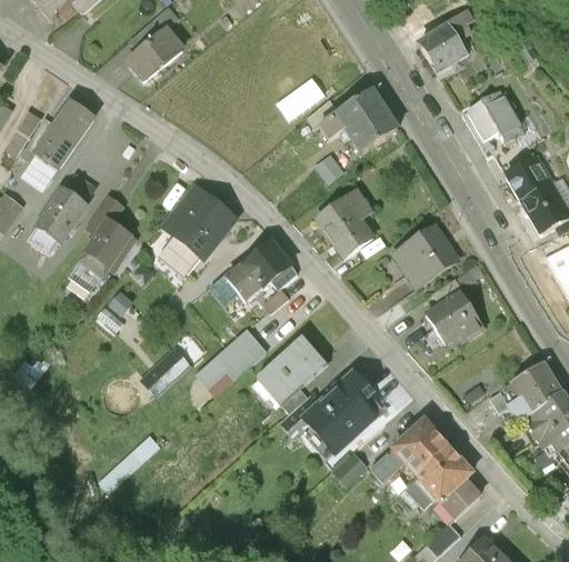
[(33,0),(52,21),(76,0),(33,0)]
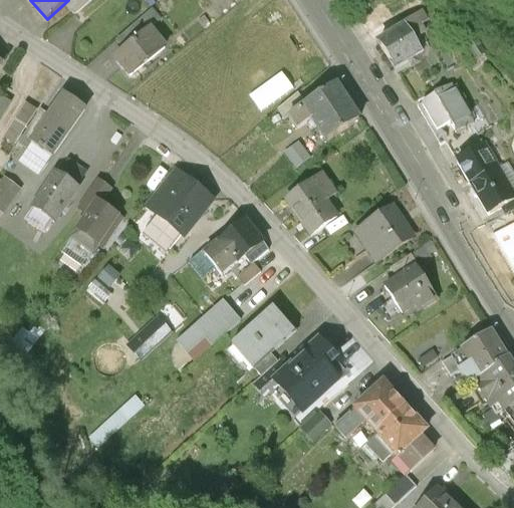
[(427,20),(420,14),(377,40),(395,68),(423,50),(415,38),(424,32),(419,25),(427,20)]
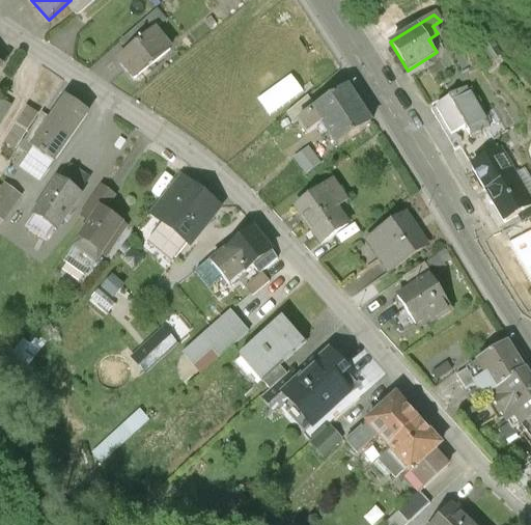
[(156,28),(155,27),(119,56),(135,75),(170,46),(169,46),(166,48),(152,31),(156,28)]
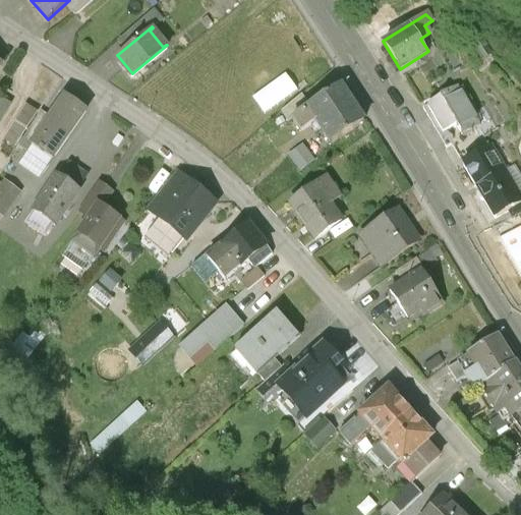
[(364,121),(342,86),(294,117),(302,130),(313,124),(317,130),(322,127),(332,141),(364,121)]
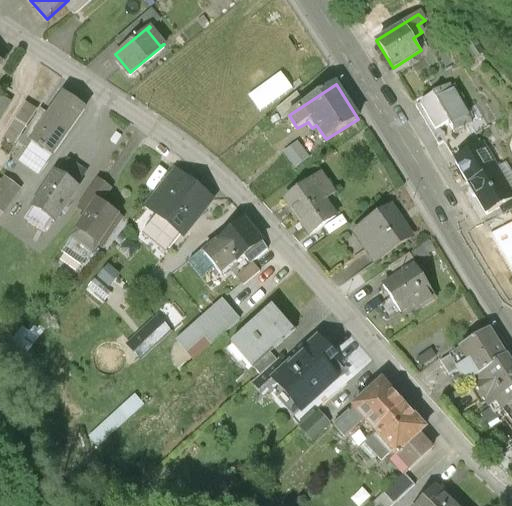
[(471,121),(449,84),(420,101),(436,128),(449,120),(455,130),(471,121)]
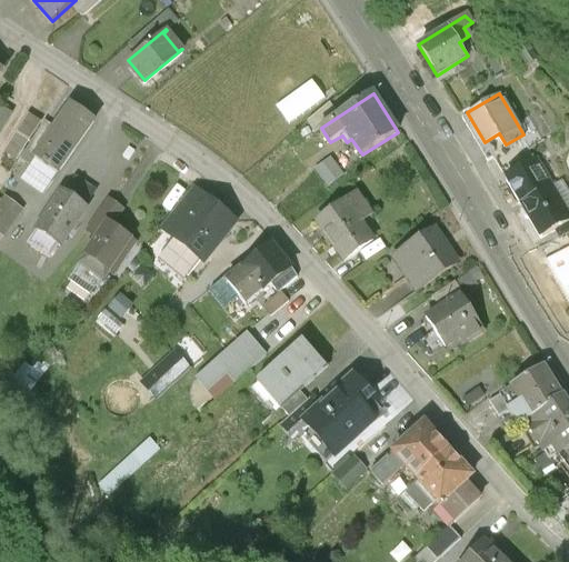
[(93,119),(71,103),(35,154),(57,170),(93,119)]
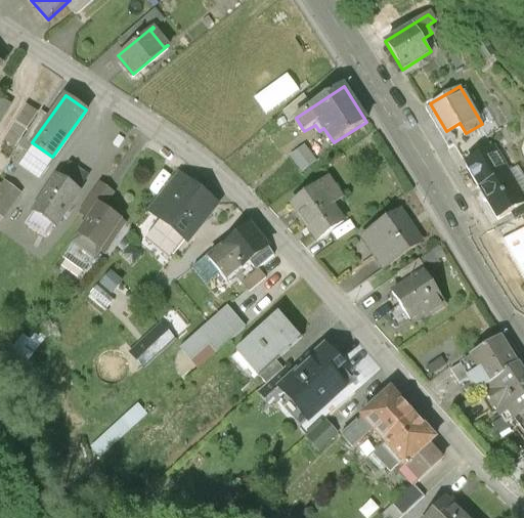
[(37,109),(25,100),(2,135),(15,143),(37,109)]
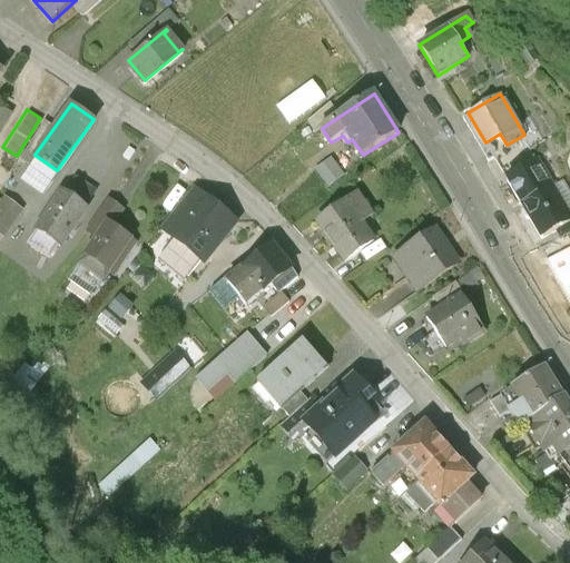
[(530,215),(541,234),(569,216),(569,211),(567,206),(569,203),(569,190),(562,178),(553,184),(538,158),(507,176),(523,203),(522,207),(526,214),(530,215)]
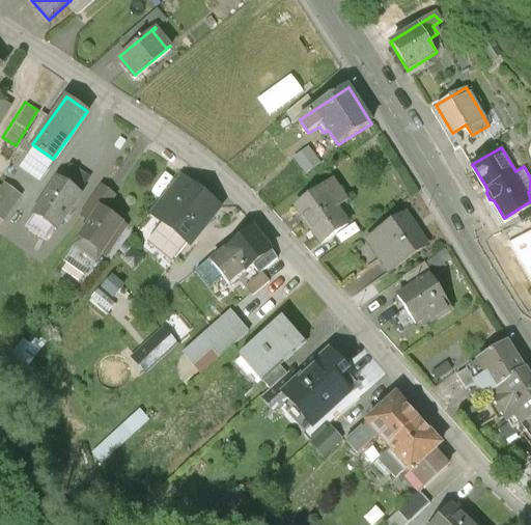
[(158,198),(169,208),(190,183),(178,173),(158,198)]
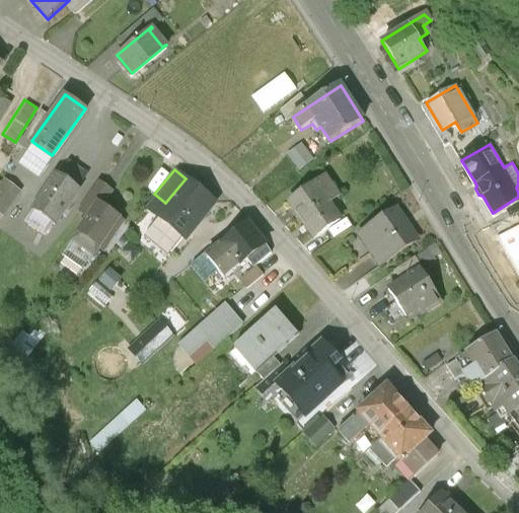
[(77,188),(57,173),(33,207),(55,221),(77,188)]
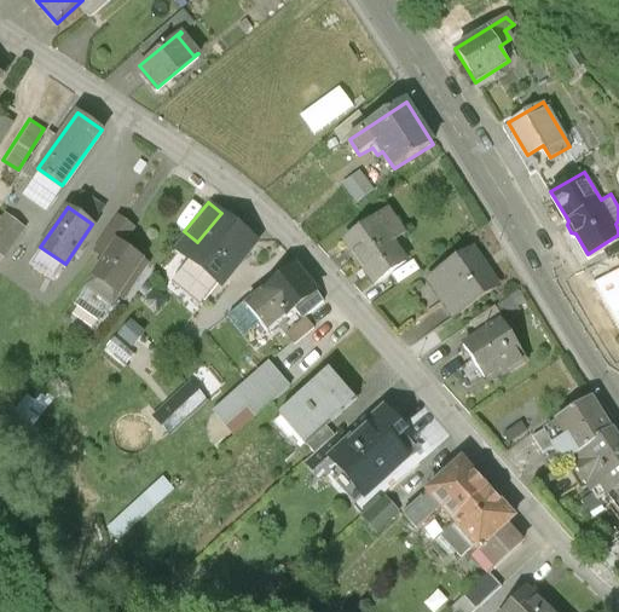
[(22,223),(1,209),(0,211),(0,248),(4,250),(22,223)]
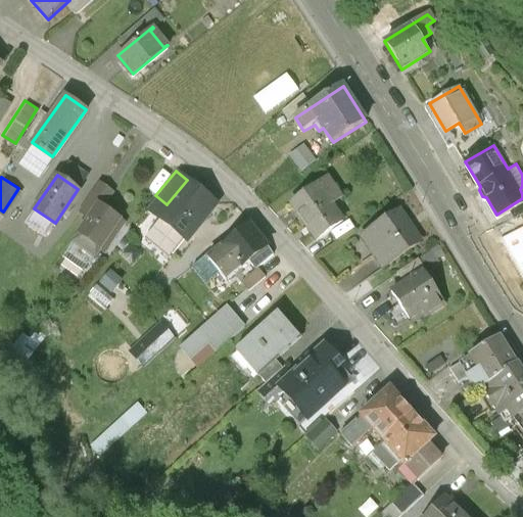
[(343,195),(331,177),(294,201),(310,226),(315,222),(323,233),(344,219),(333,202),(343,195)]
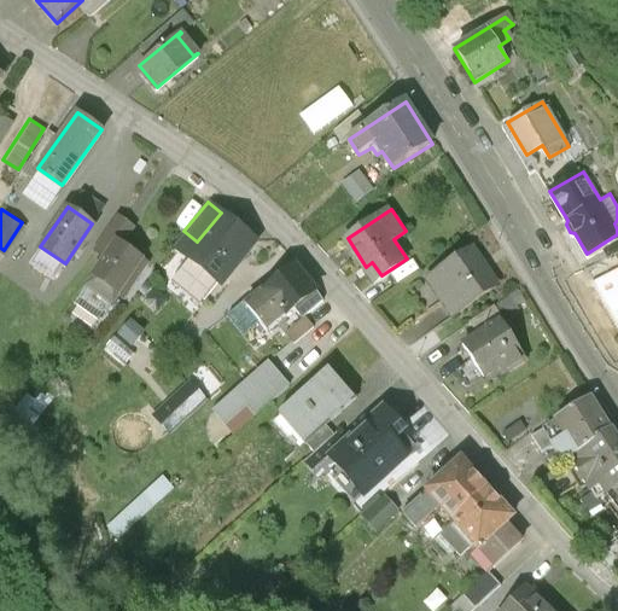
[(94,245),(105,254),(116,239),(120,242),(133,223),(117,213),(94,245)]
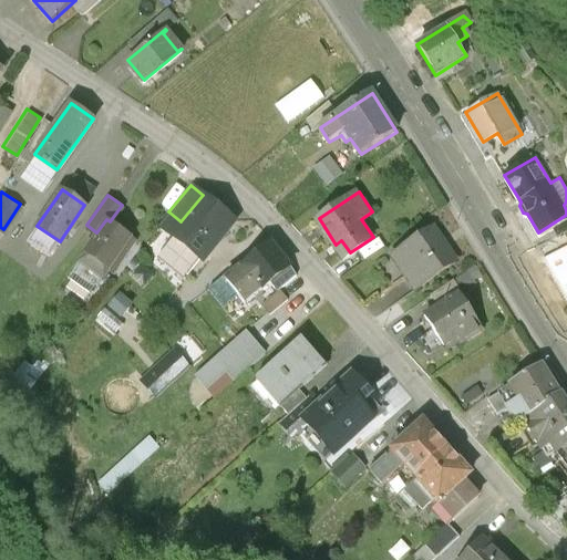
[(204,195),(203,195),(181,221),(173,232),(202,256),(233,218),(204,195)]
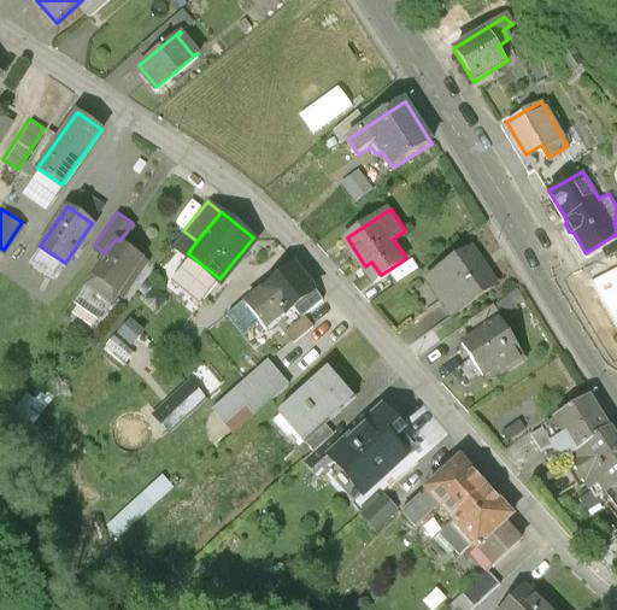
[(119,241),(116,239),(105,253),(84,282),(111,300),(118,291),(121,292),(144,258),(119,241)]
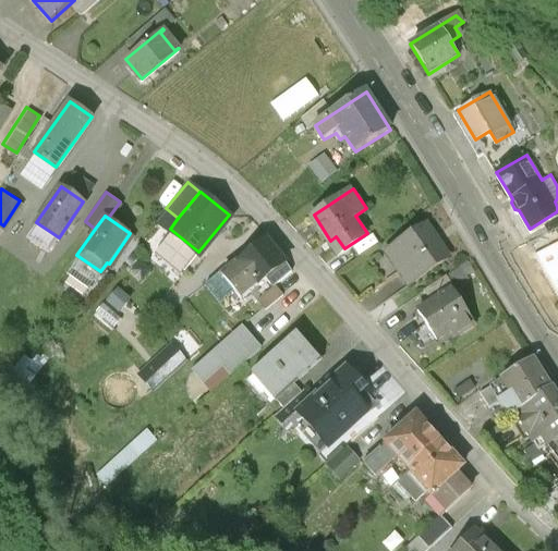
[(449,257),(427,224),(387,252),(409,284),(449,257)]
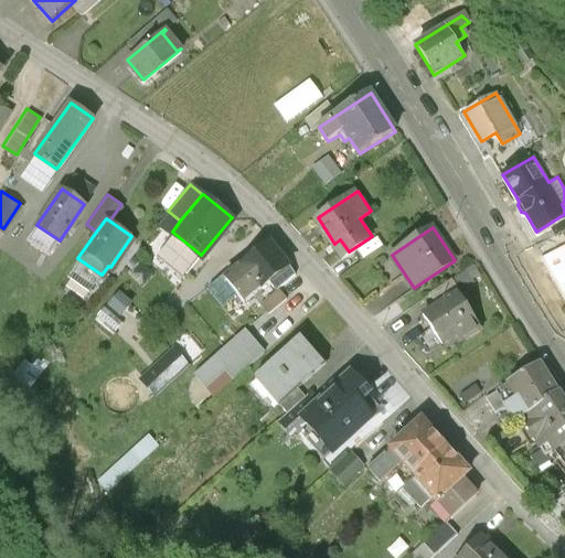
[(295,271),(270,240),(243,263),(242,261),(235,267),(232,263),(223,270),(223,271),(208,285),(223,302),(237,291),(244,299),(269,278),(276,287),(295,271)]
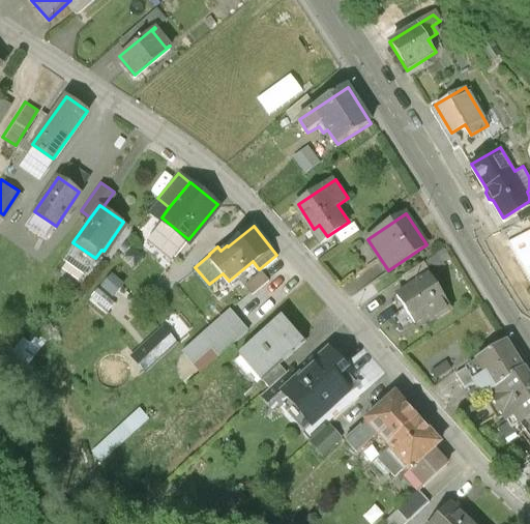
[(451,304),(430,272),(399,293),(417,320),(429,313),(432,318),(451,304)]
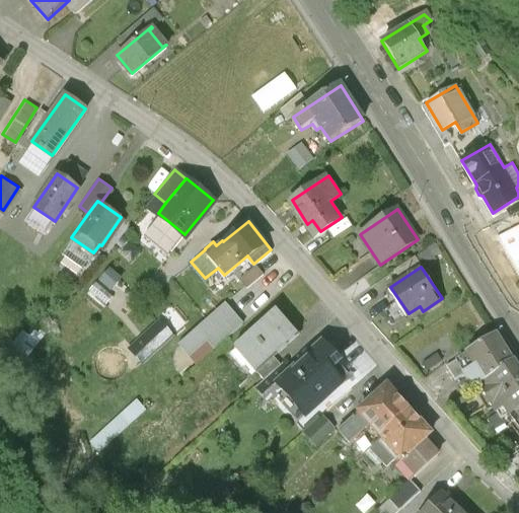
[(225,299),(177,341),(189,354),(208,338),(214,345),(242,320),(225,299)]
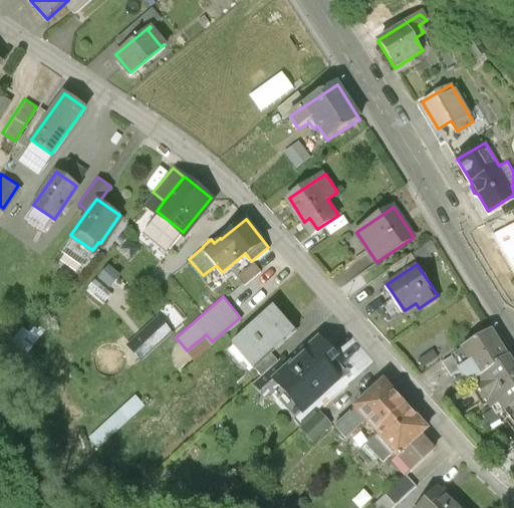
[(275,303),(233,340),(254,364),(296,327),(275,303)]
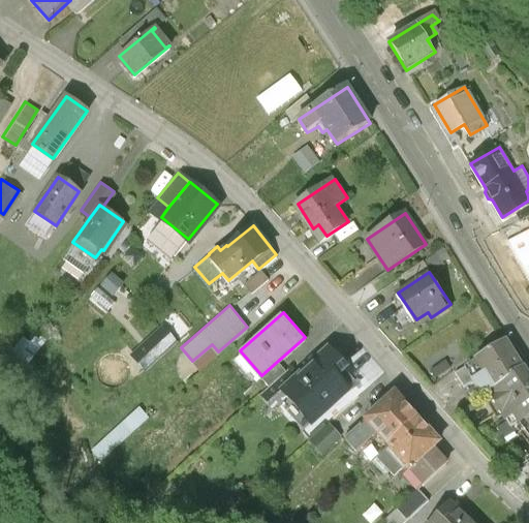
[(177,338),(162,321),(130,348),(145,365),(177,338)]
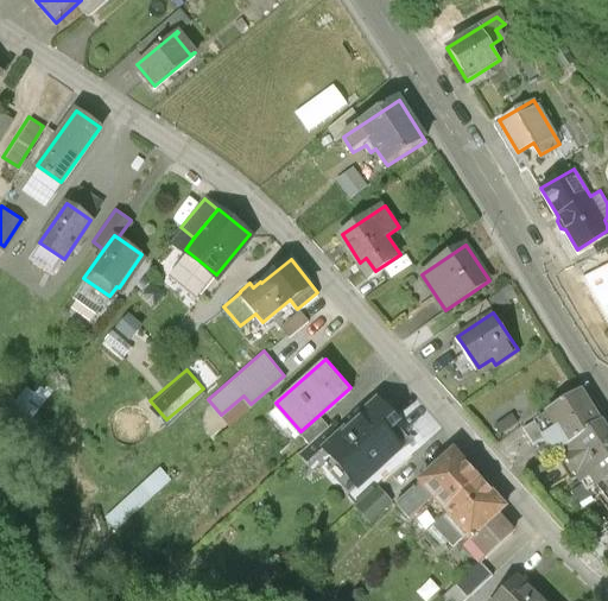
[(581,436),(603,421),(582,390),(548,412),(559,429),(545,438),(556,454),(557,453),(581,437),(581,436)]
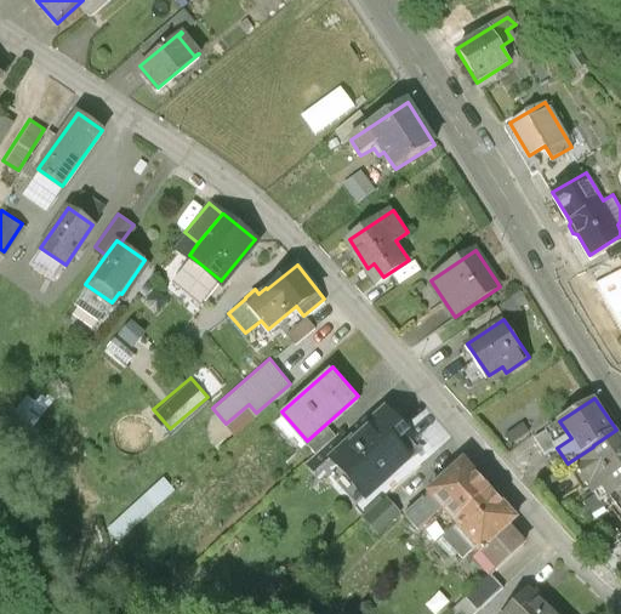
[(416,447),(386,411),(335,456),(365,492),(416,447)]
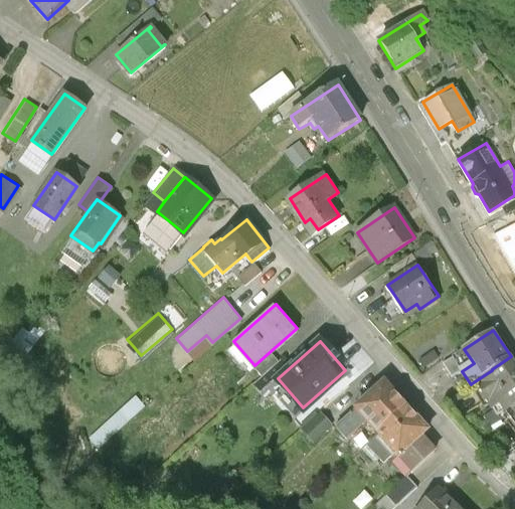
[(514,362),(511,356),(492,369),(492,370),(472,383),(485,404),(491,401),(499,414),(514,404),(514,362)]
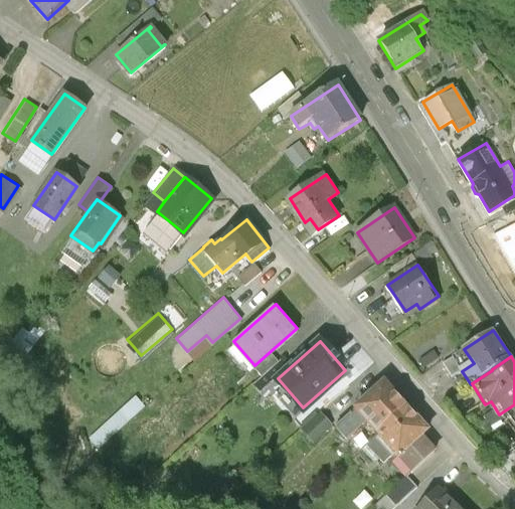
[(367,418),(378,431),(407,405),(385,381),(356,406),(357,406),(337,425),(347,437),(367,418)]
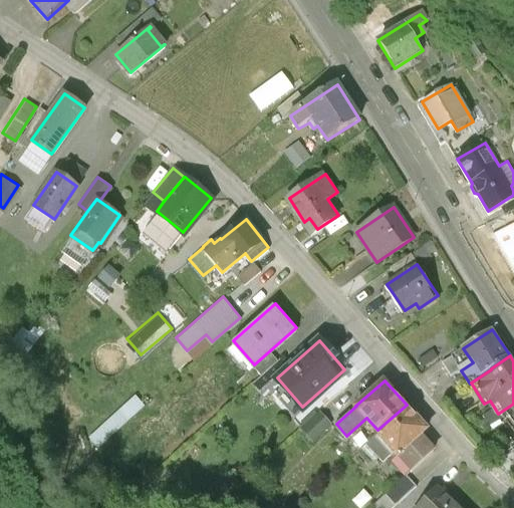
[(428,429),(407,405),(377,430),(412,469),(434,450),(421,435),(428,429)]
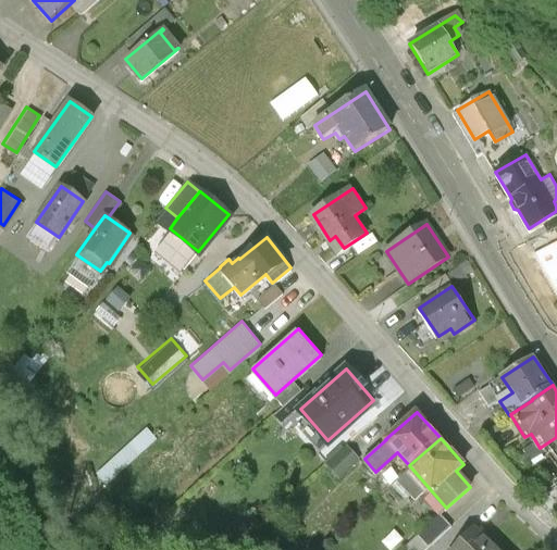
[(453,549),(499,549),(475,527),(453,549)]
